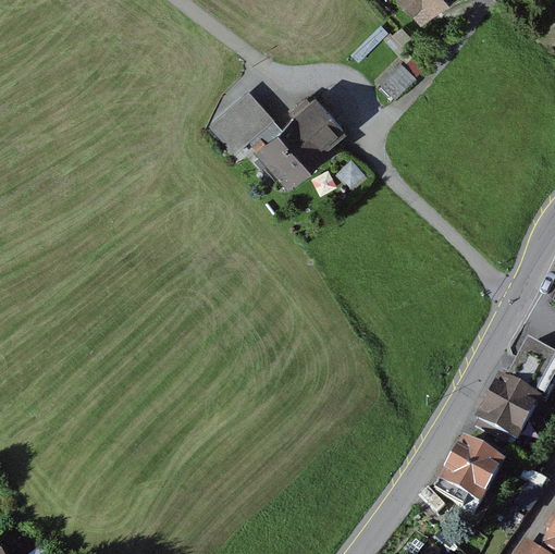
[(402,0),(417,16),(430,4),(429,3),(432,0),(402,0)]
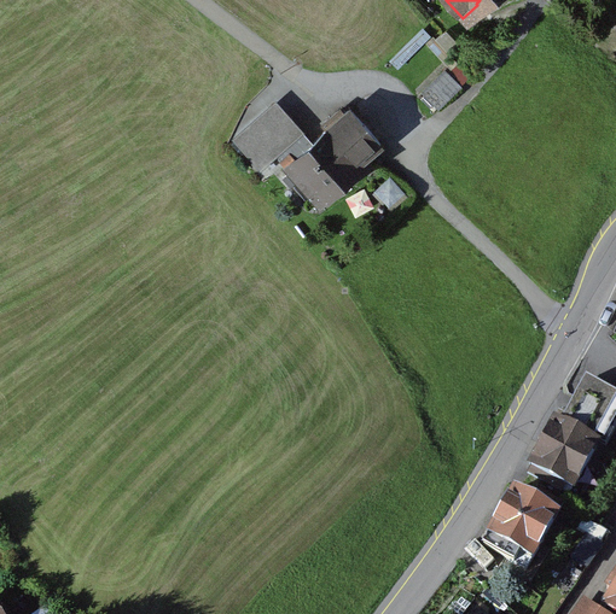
[(445,65),(423,86),(437,101),(460,81),(445,65)]
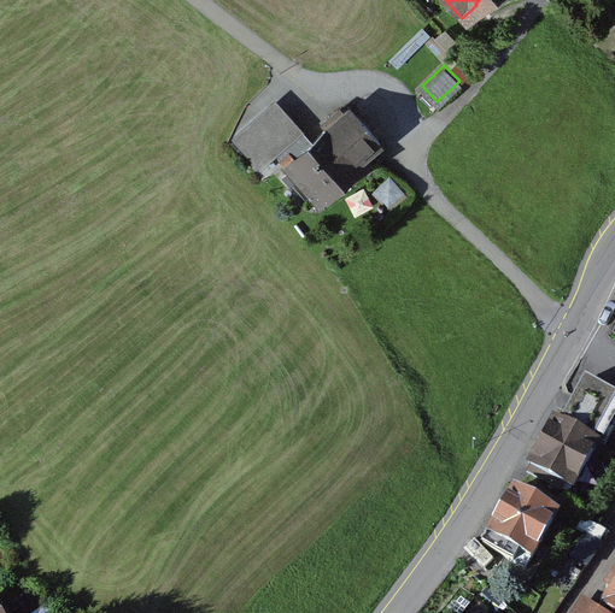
[(352,107),(286,161),(318,201),(385,148),(352,107)]
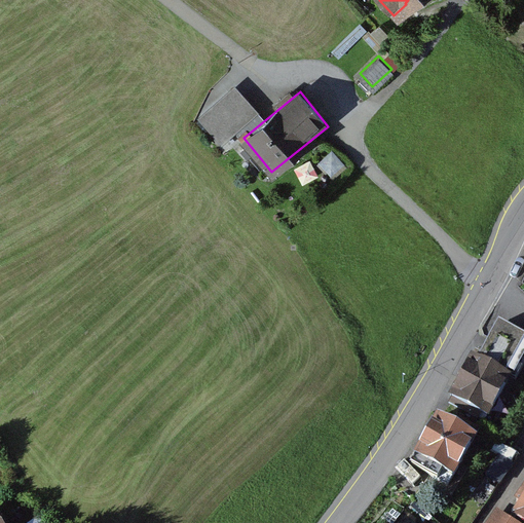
[(450,396),(447,401),(477,417),(480,413),(485,416),(508,376),(503,374),(523,338),(523,337),(497,322),(476,359),(471,356),(448,395),(450,396)]
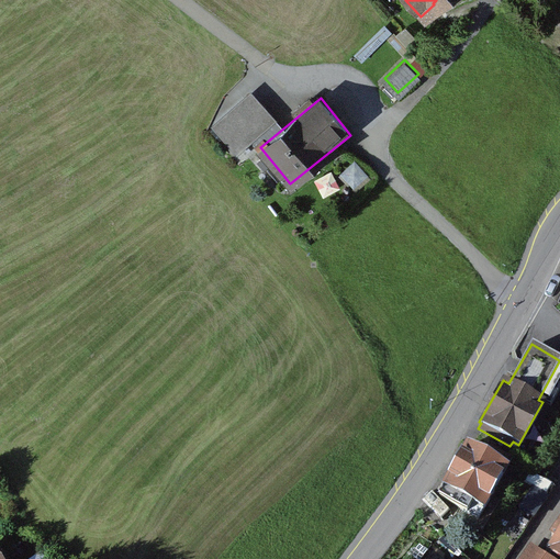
[(481,451),(466,443),(437,493),(474,516),(480,509),(481,509),(510,458),(486,444),(481,451)]
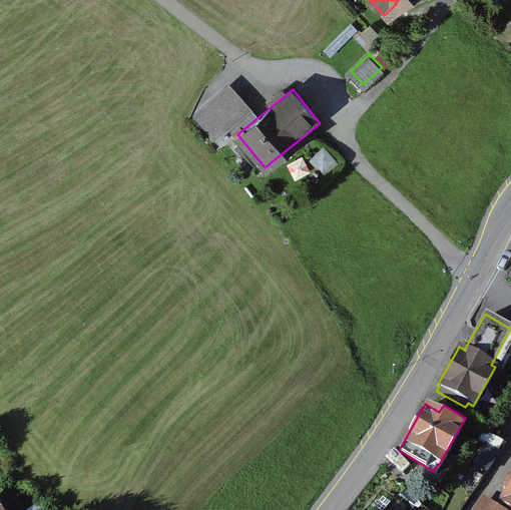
[(507,493),(502,501),(510,507),(510,475),(501,489),(507,493)]
